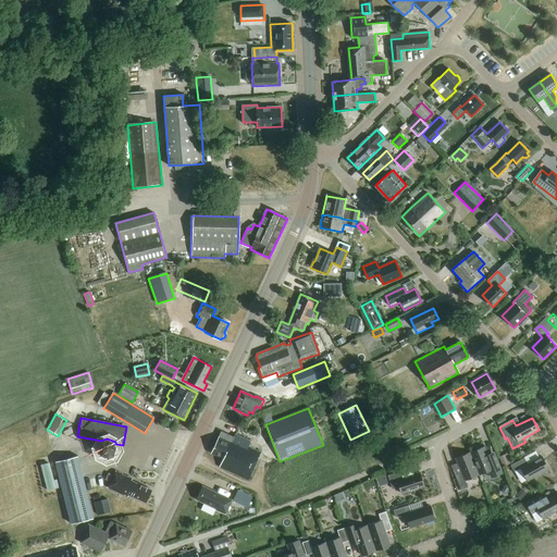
[(248,447),(250,442),(235,434),(233,437),(222,432),(211,454),(223,459),(220,468),(248,481),(260,454),(248,447)]
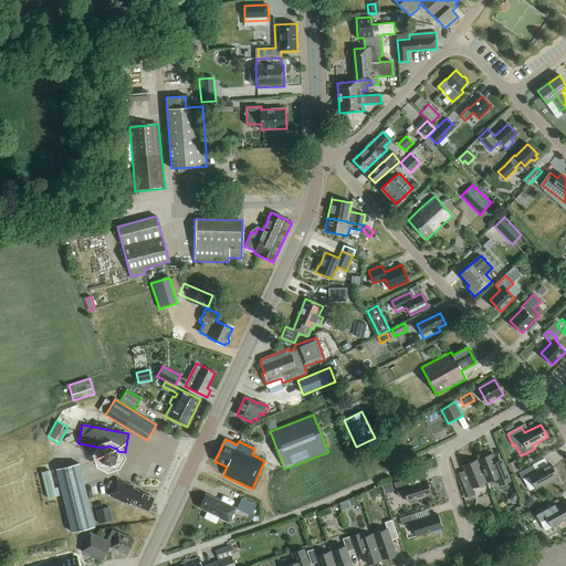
[(109,469),(117,465),(119,459),(117,451),(117,449),(108,446),(103,448),(100,449),(97,457),(101,464),(109,469)]
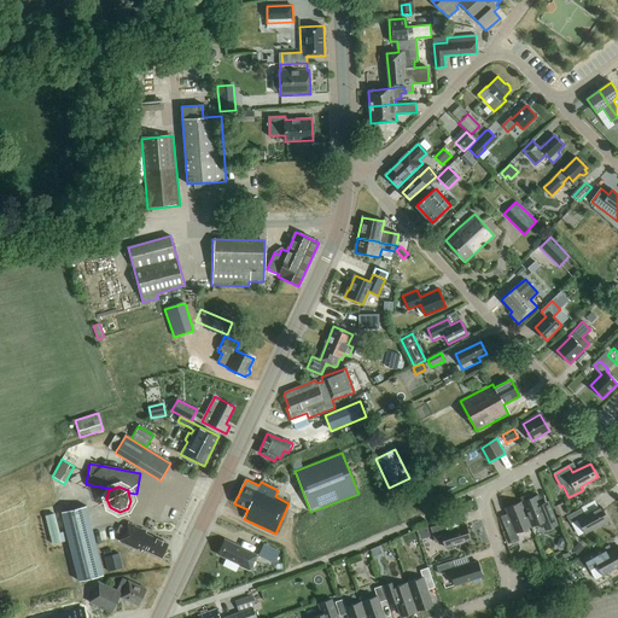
[(522,502),(531,528),(542,523),(546,530),(558,525),(548,502),(541,505),(537,496),(522,502)]
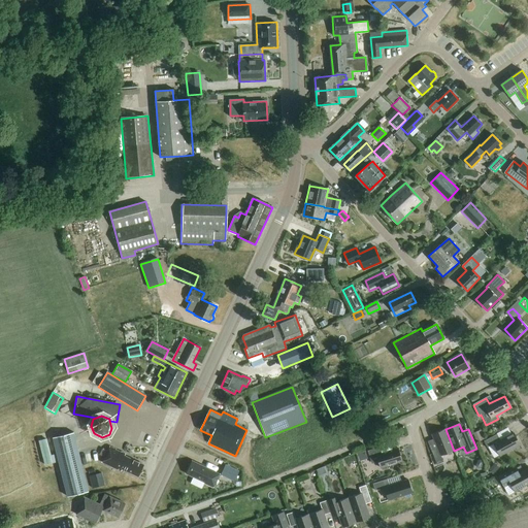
[(440,456),(454,451),(446,429),(432,435),(437,449),(431,451),(437,465),(443,462),(440,456)]
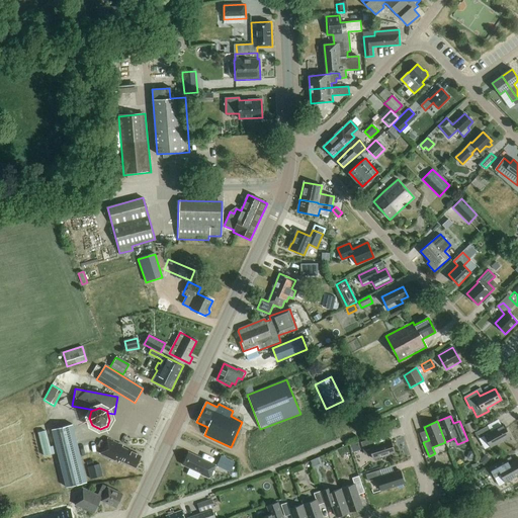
[(467,434),(471,432),(475,431),(471,422),(463,425),(467,434)]
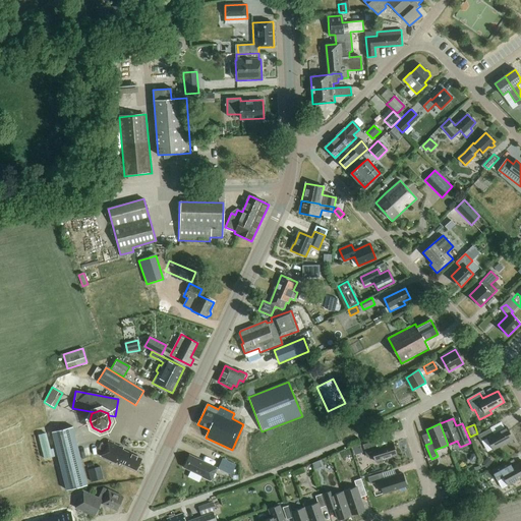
[(66,490),(88,485),(72,427),(52,432),(66,490)]
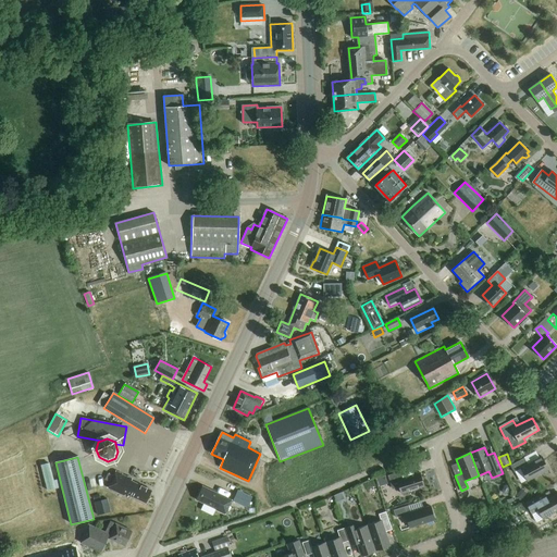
[(528,481),(548,470),(542,457),(528,465),(524,458),(510,466),(514,472),(520,469),(528,481)]
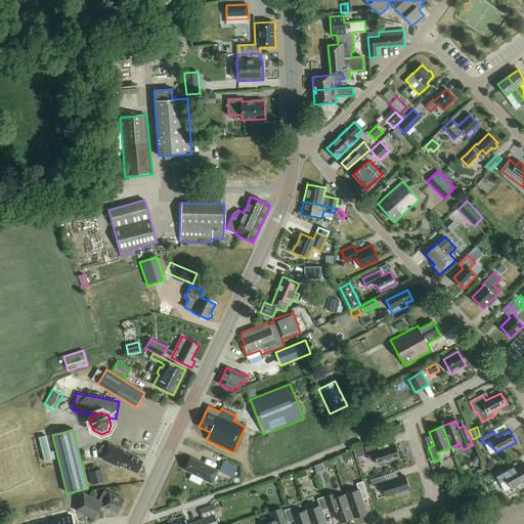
[(46,436),(38,438),(44,462),(52,460),(46,436)]
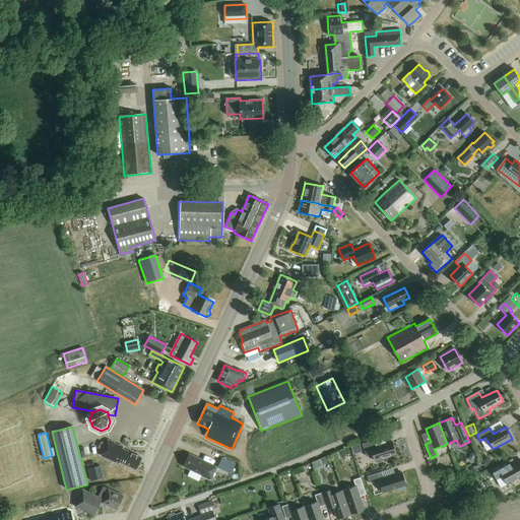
[(378,444),(388,440),(386,434),(376,438),(378,444)]
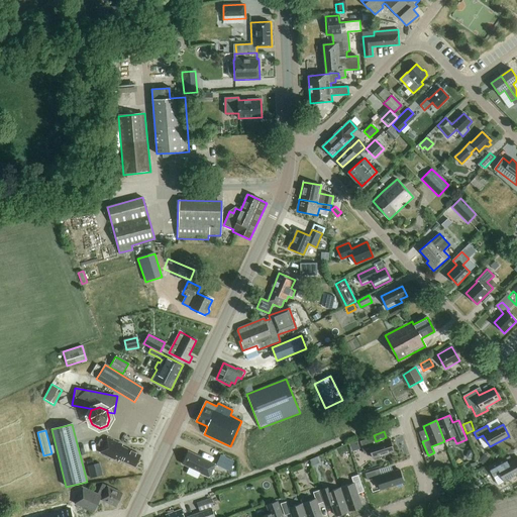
[(364,454),(371,452),(373,458),(394,451),(390,439),(374,444),(372,438),(359,441),(362,448),(364,454)]
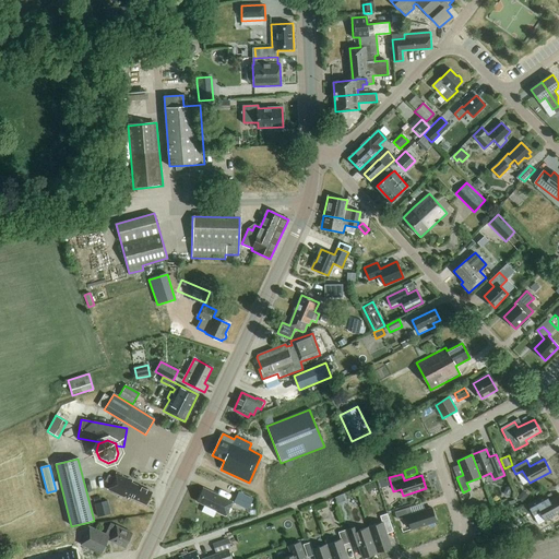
[(388,488),(384,479),(377,482),(380,490),(388,488)]
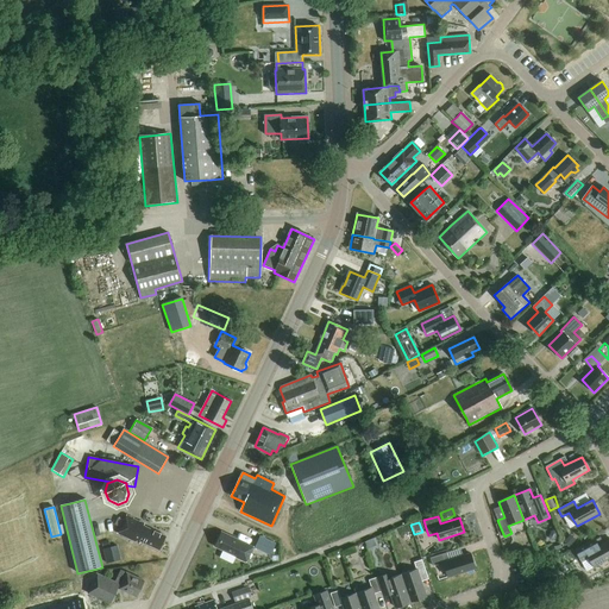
[(221,532),(215,547),(223,551),(219,558),(232,564),(236,557),(237,558),(236,558),(246,563),(251,552),(253,547),(244,542),(221,532)]
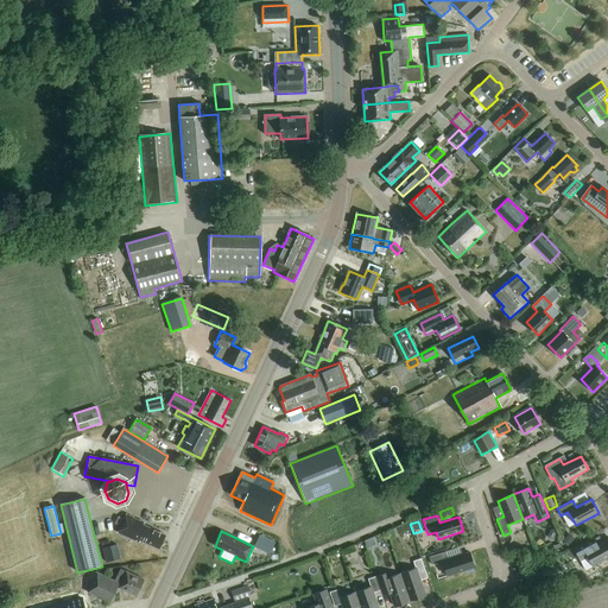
[(574,539),(569,534),(562,542),(568,546),(574,539)]
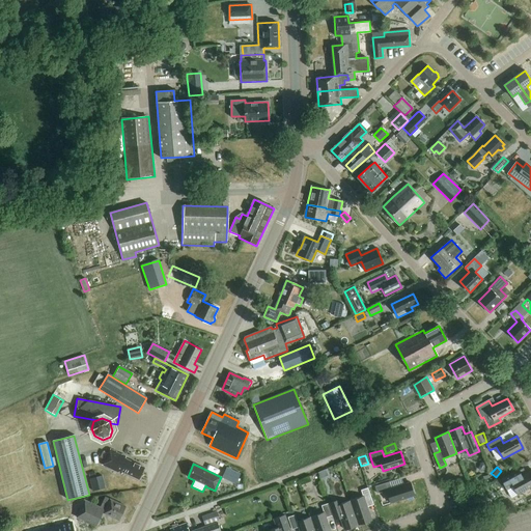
[(235,484),(241,474),(227,468),(222,478),(235,484)]
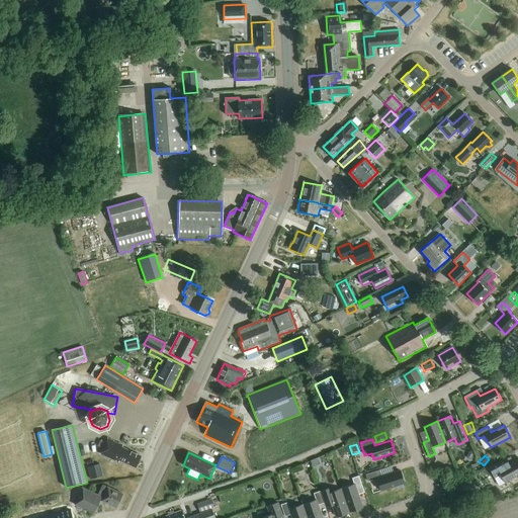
[(506,458),(500,462),(489,468),(494,478),(500,475),(505,483),(517,475),(517,459),(509,464),(506,458)]
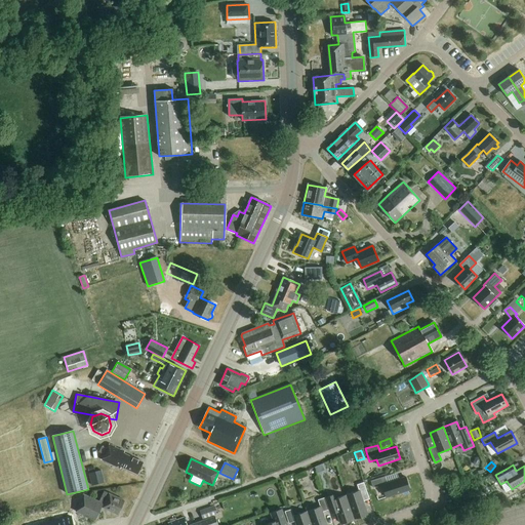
[(386,498),(410,490),(406,477),(388,483),(386,477),(371,481),(373,488),(381,485),(386,498)]
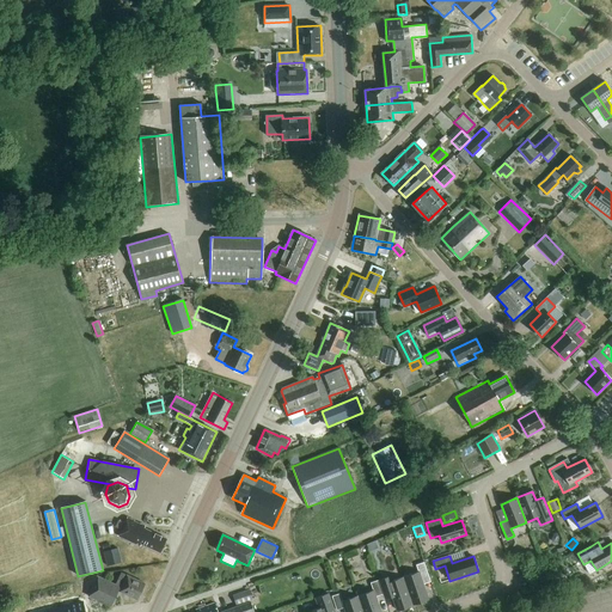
[(403,577),(412,605),(428,600),(421,580),(428,576),(423,563),(416,565),(418,573),(403,577)]
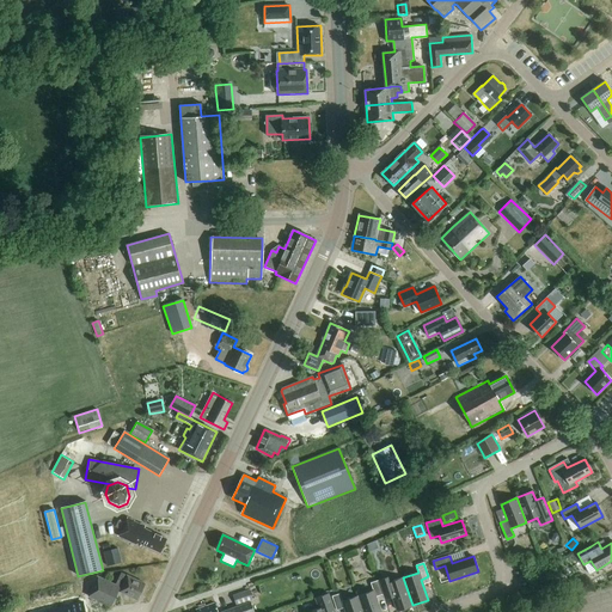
[(101,575),(92,595),(116,605),(122,591),(144,599),(150,581),(123,571),(120,582),(101,575)]
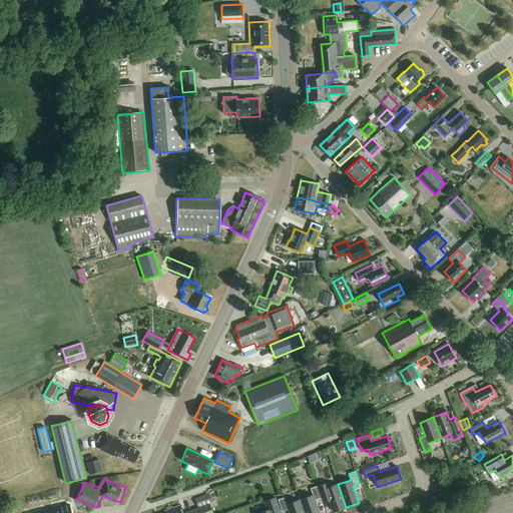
[(323,503),(329,501),(333,512),(346,507),(338,484),(330,487),(328,483),(318,487),(322,498),(323,503)]
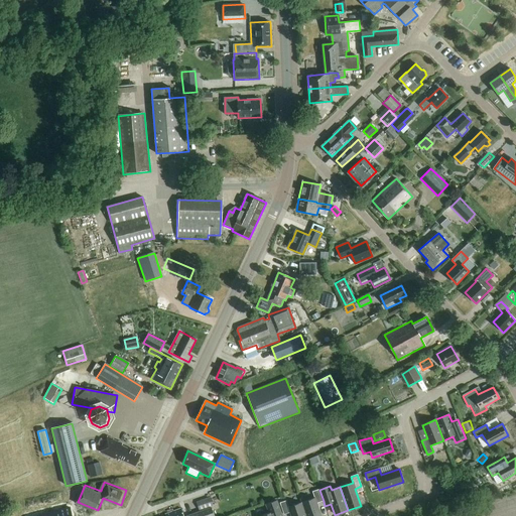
[(495,496),(492,489),(484,493),(487,500),(495,496)]
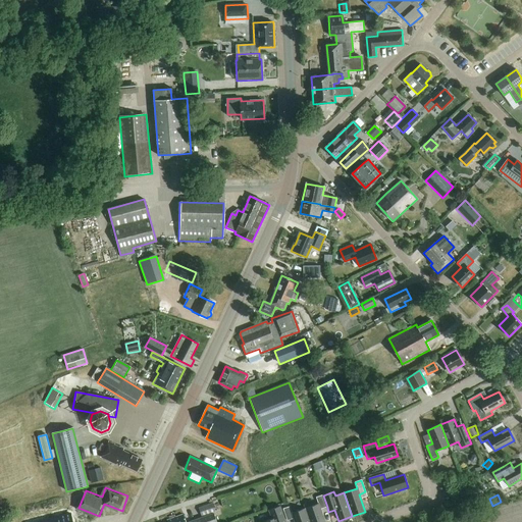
[(67,496),(56,499),(59,510),(69,507),(67,496)]
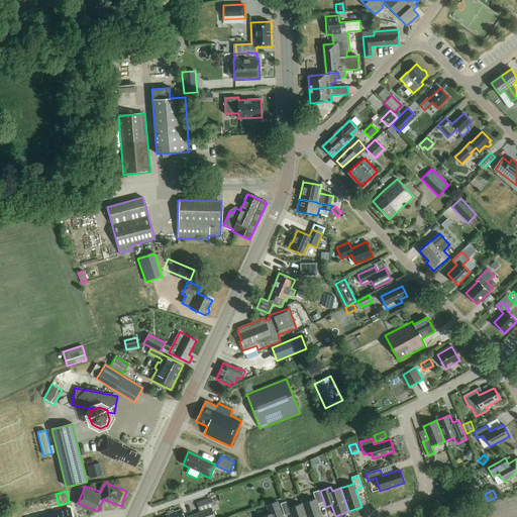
[(321,516),(317,504),(324,502),(320,491),(313,493),(315,499),(302,504),(306,516),(321,516)]
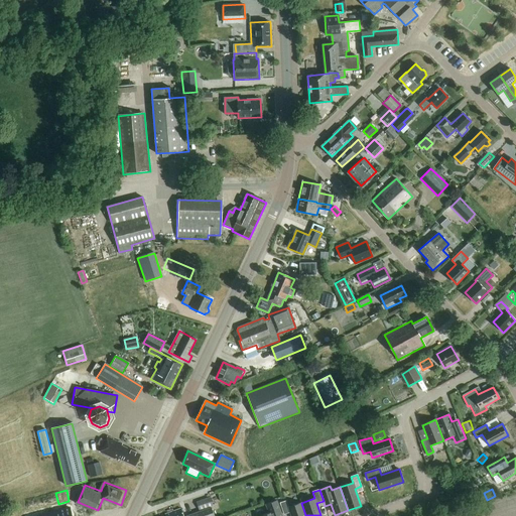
[(200,511),(206,509),(214,506),(210,498),(197,503),(200,511)]
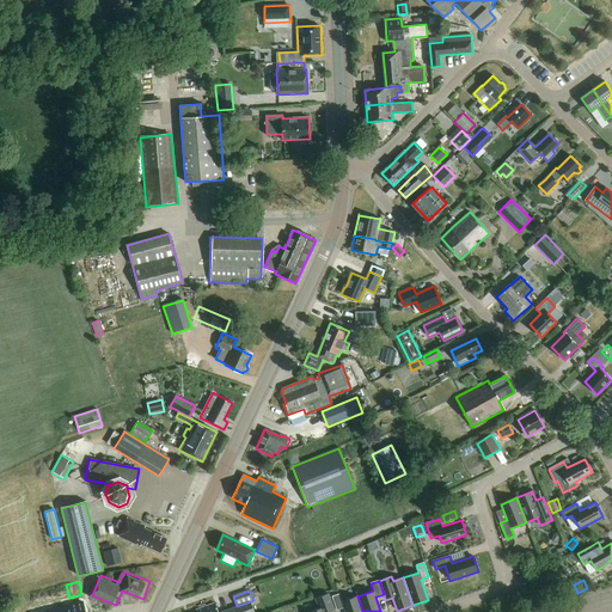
[(334,611),(329,594),(314,599),(318,610),(310,611),(334,611)]
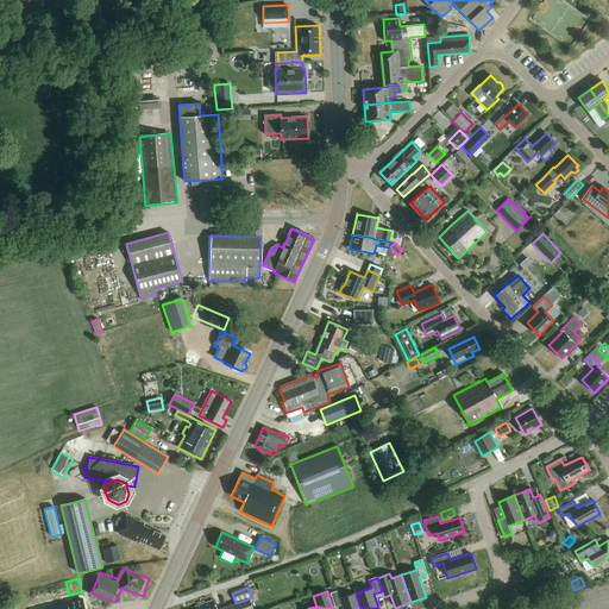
[(360,608),(356,594),(340,598),(338,591),(331,594),(336,608),(343,606),(344,608),(360,608)]
